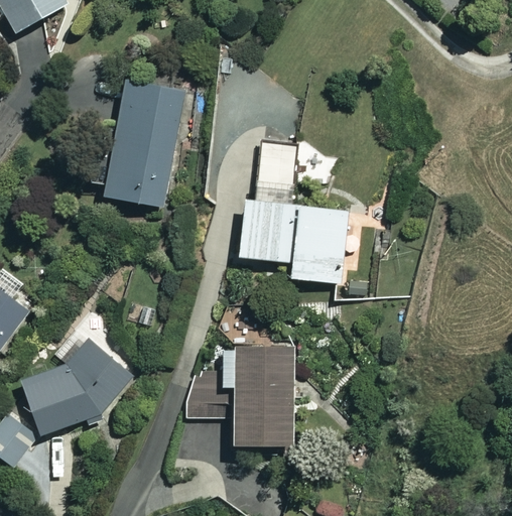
[(72,3),(70,0),(0,0),(0,5),(15,33),(72,3)]
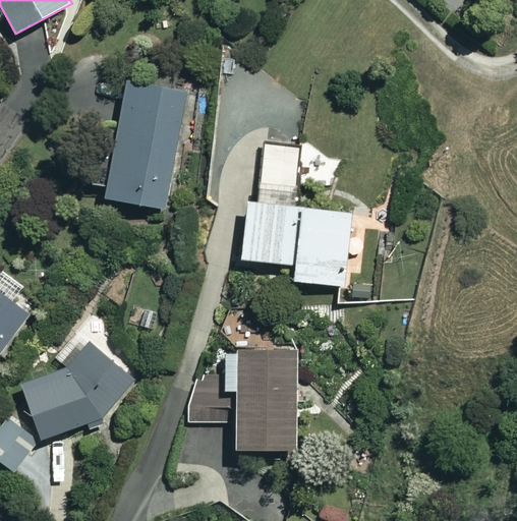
[(187,91),(127,79),(107,197),(166,209),(187,91)]
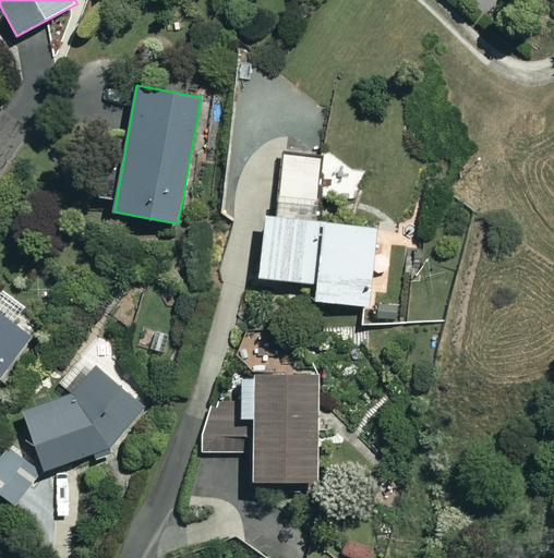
[(282,155),(276,217),(264,216),(257,277),(315,282),(314,300),(370,306),(378,228),(322,222),(328,160),(282,155)]
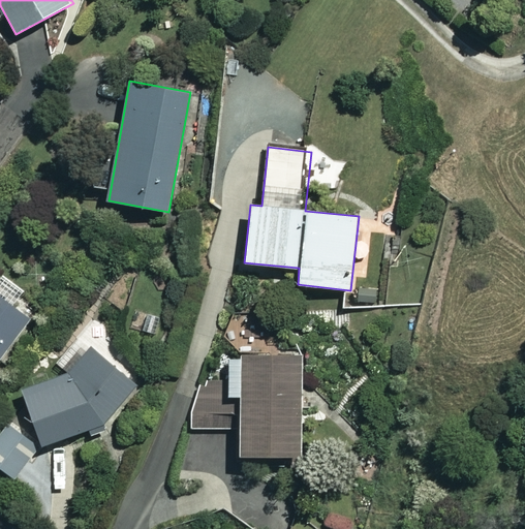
[(0,360),(33,322),(0,292),(0,360)]
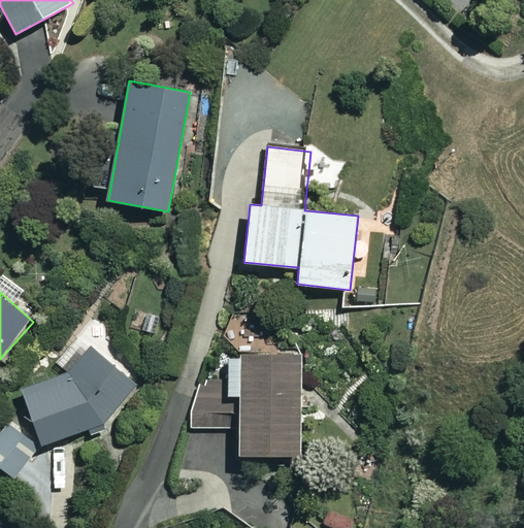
[(95,352),(80,367),(26,386),(45,446),(100,427),(135,388),(95,352)]
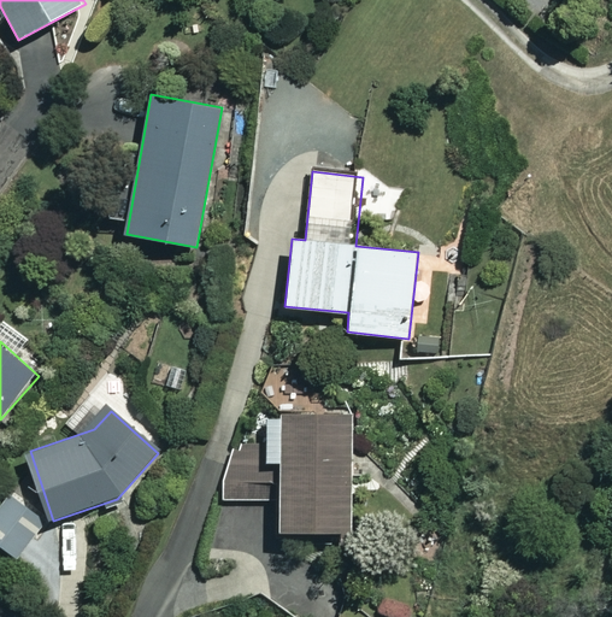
[(352,416),(266,415),(266,462),(278,462),(277,530),(351,532),(352,416)]
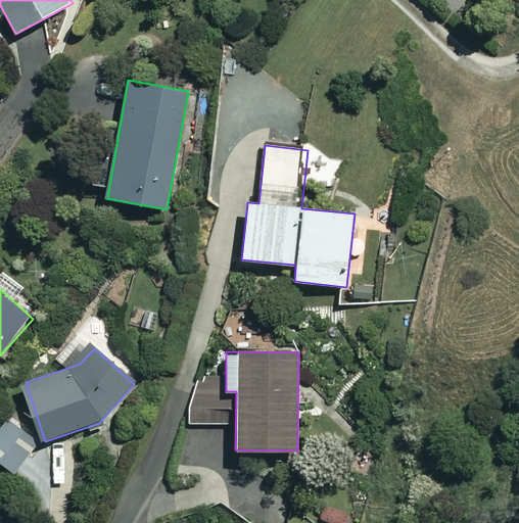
[(40,443),(10,419),(0,430),(0,461),(15,474),(40,443)]
